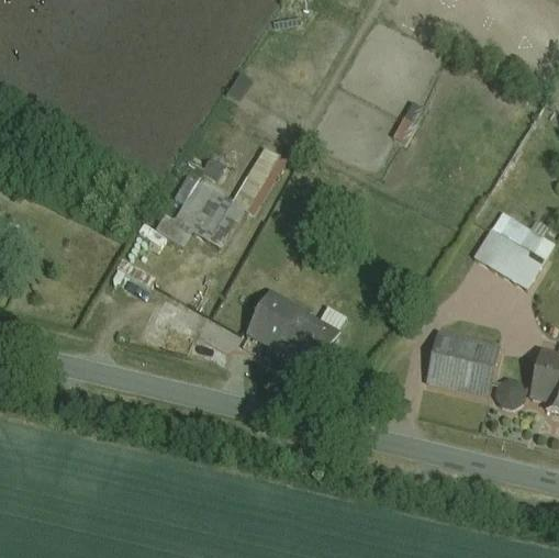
[(199,179),(175,222),(214,245),(239,203),(199,179)]
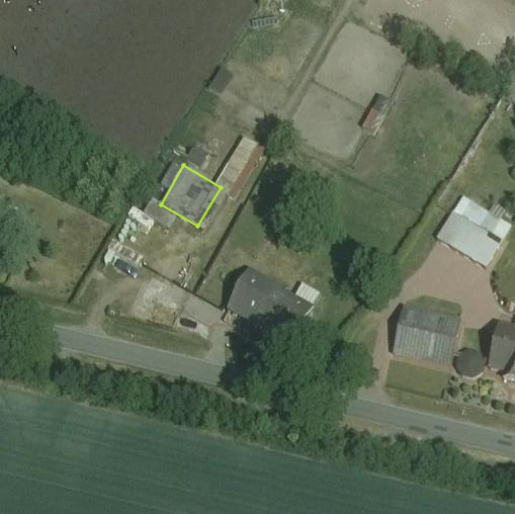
[(462,193),(437,237),(486,266),(512,223),(462,193)]
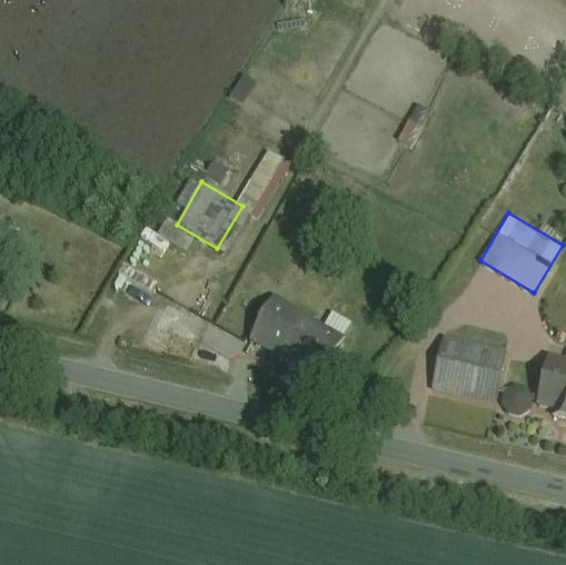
[(344,334),(275,295),(249,340),(318,378),(344,334)]
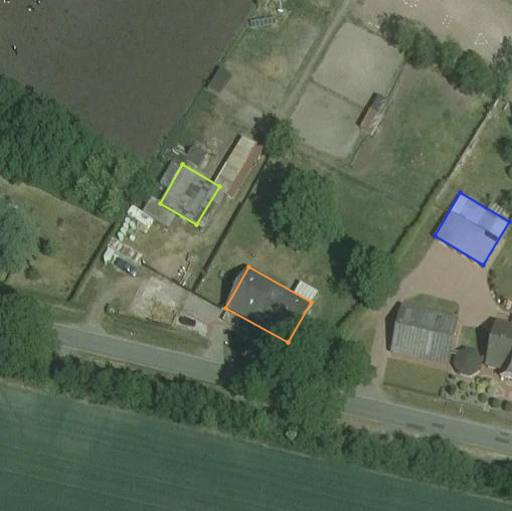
[(458,316),(403,303),(392,351),(446,363),(458,316)]
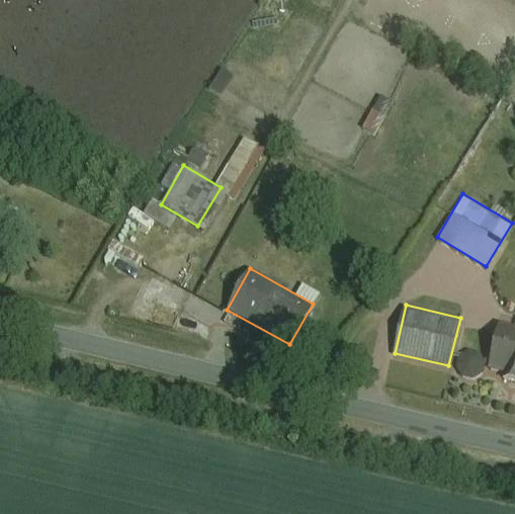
[(514,324),(501,322),(490,367),(504,370),(503,376),(514,379),(514,324)]
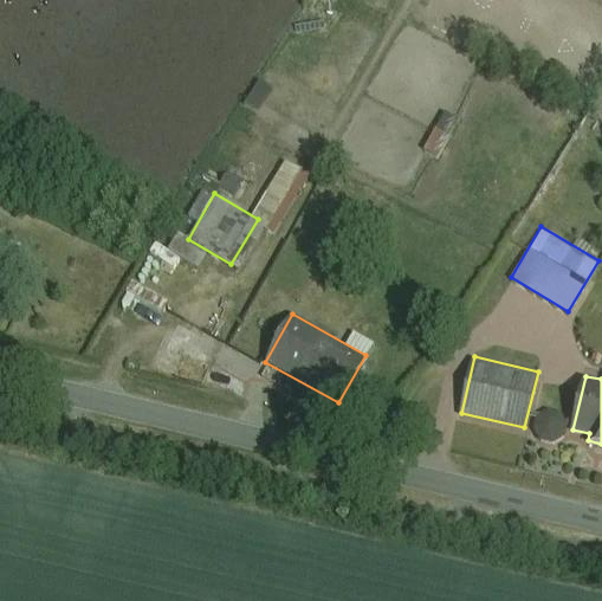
[(549,409),(538,417),(536,428),(542,439),(554,441),(564,435),(568,424),(561,413),(549,409)]
